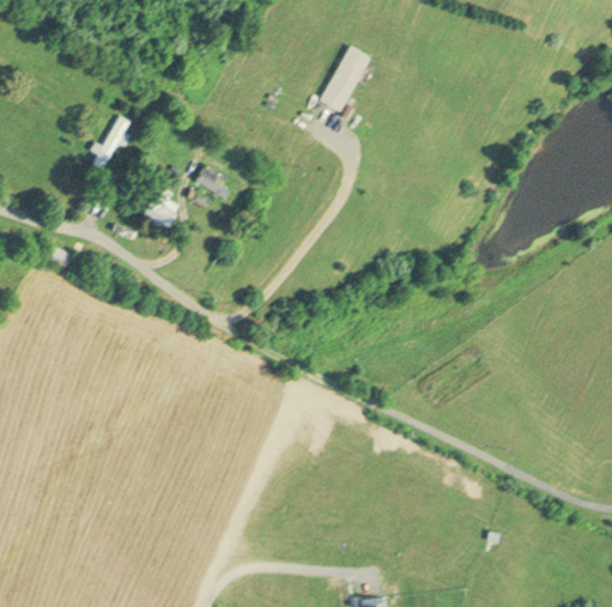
[(320,99),(341,111),(370,56),(350,44),(320,99)]
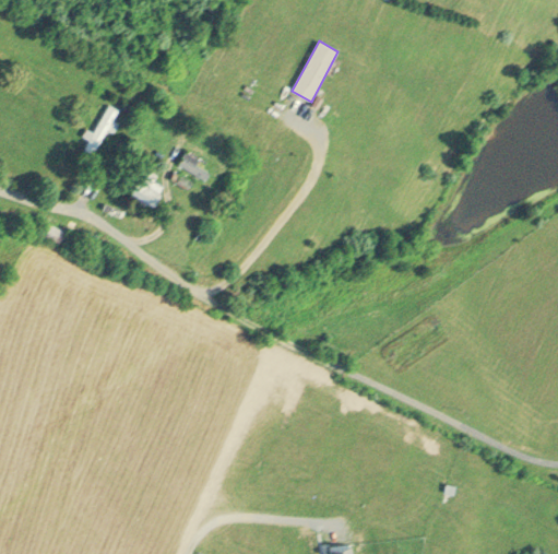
[(93,133),(88,130),(79,146),(93,155),(118,110),(109,105),(93,133)]
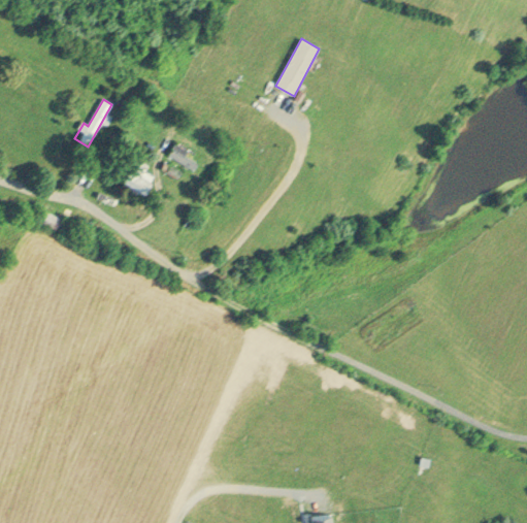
[(199,162),(187,157),(190,150),(174,143),(168,157),(196,169),(199,162)]
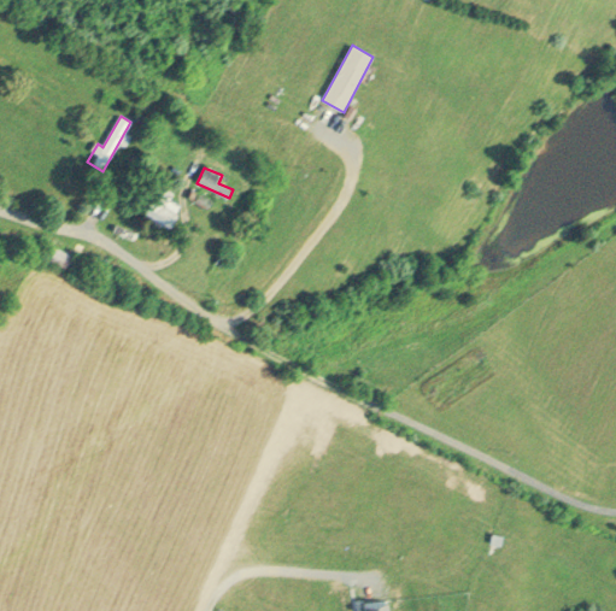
[(170,200),(175,192),(160,183),(145,211),(171,227),(182,207),(170,200)]
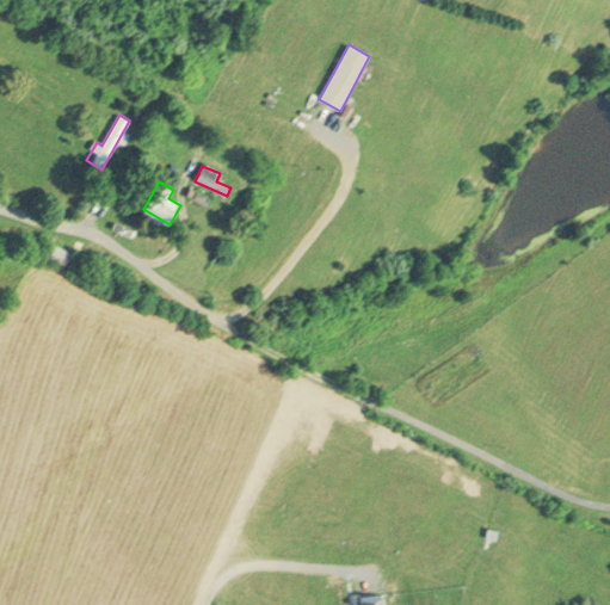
All buildings are outlined.
